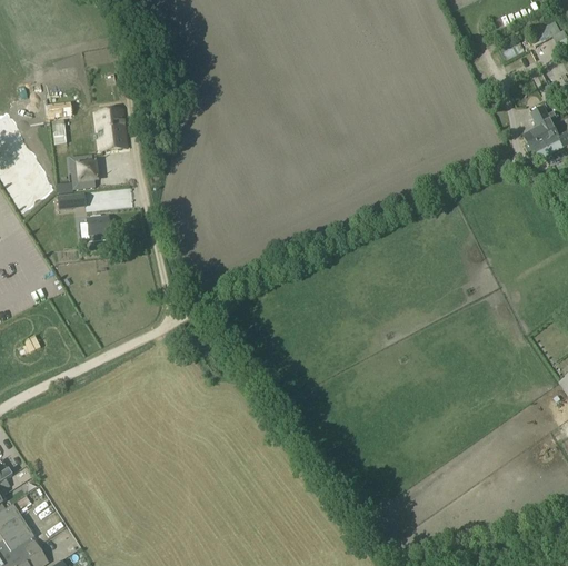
[(567,38),(557,42),(566,59),(566,58),(567,60),(567,38)]
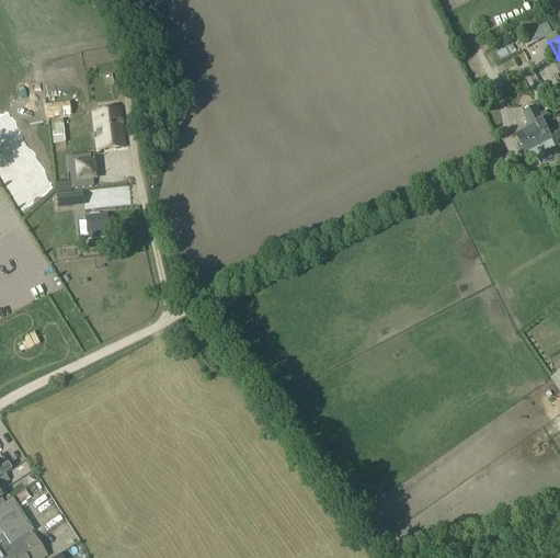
[(525,126),(515,132),(521,140),(518,141),(522,148),(524,147),(525,150),(528,148),(532,156),(559,140),(559,113),(549,118),(556,129),(551,133),(534,101),(522,107),(528,118),(525,126)]
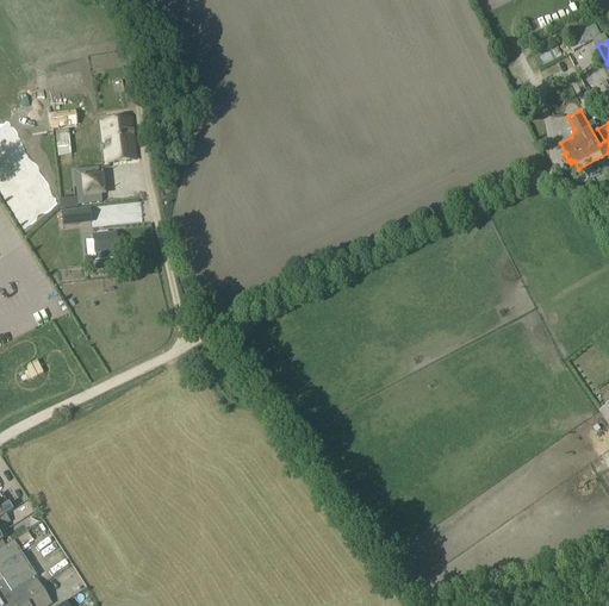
[(132,119),(105,120),(110,160),(137,157),(132,119)]
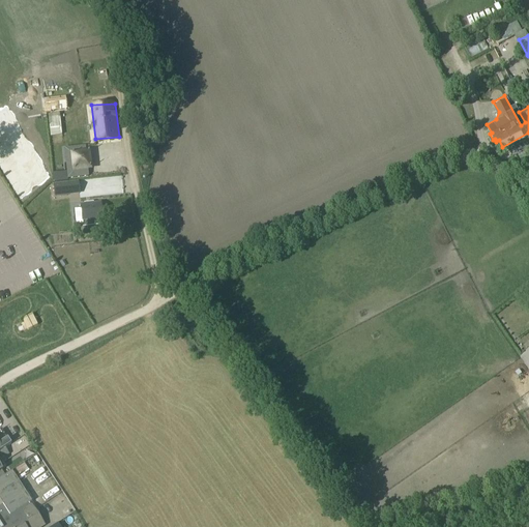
[(86,148),(86,144),(65,146),(68,176),(89,174),(88,169),(92,168),(90,148),(86,148)]
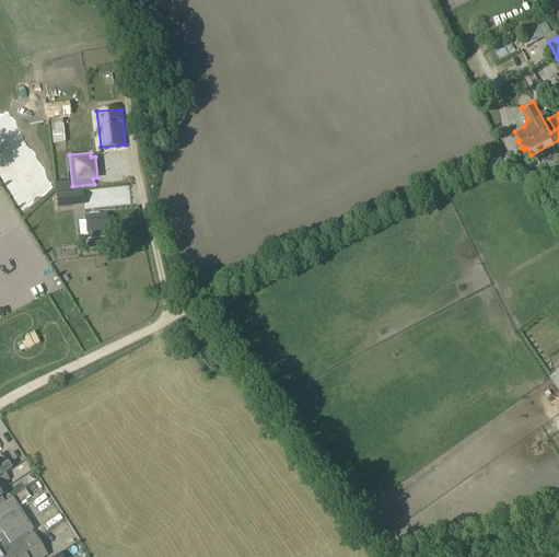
[(118,199),(128,199),(127,173),(117,173),(118,199)]
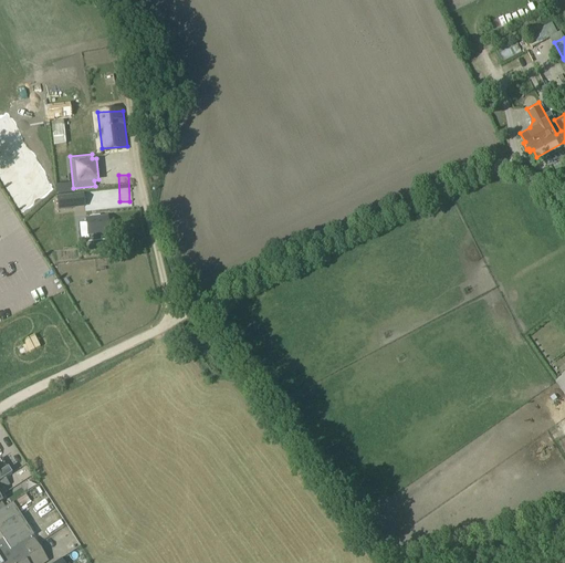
[(74,194),(59,196),(60,207),(75,205),(74,194)]
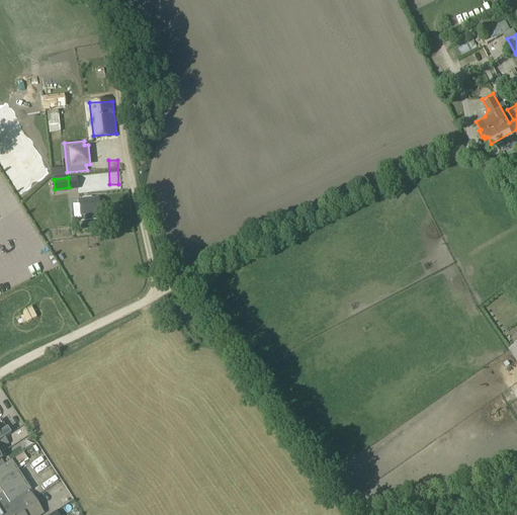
[(80,201),(72,202),(74,219),(82,218),(82,213),(100,211),(98,196),(80,198),(80,201)]
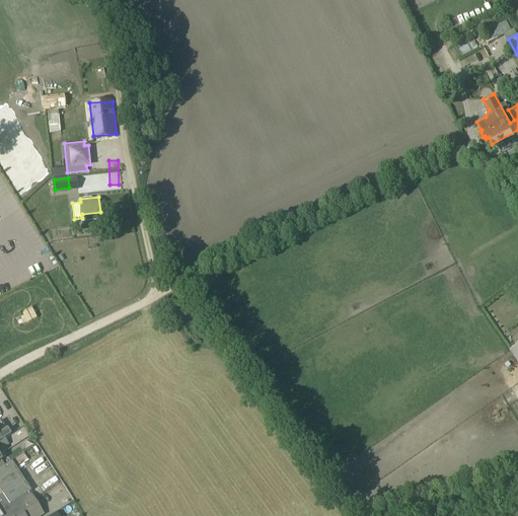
[(68,282),(57,287),(61,297),(73,293),(68,282)]
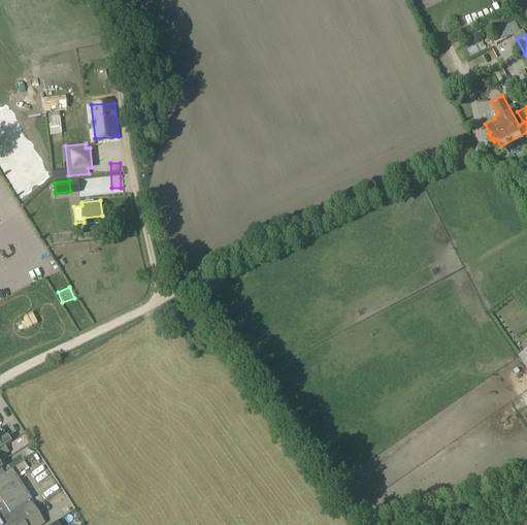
[(34,312),(15,321),(20,330),(38,321),(34,312)]
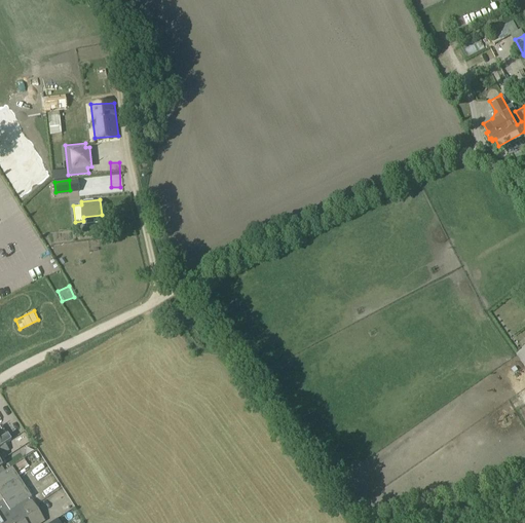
[(524,346),(514,355),(524,370),(524,346)]
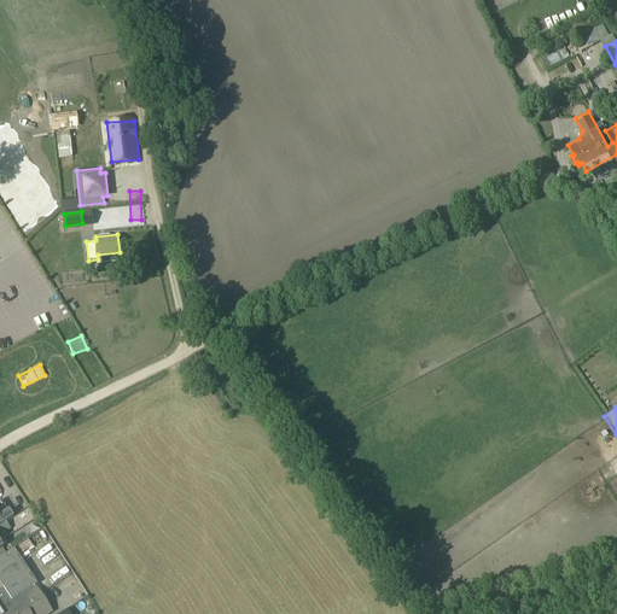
[(35,525),(31,538),(38,541),(41,526),(35,525)]
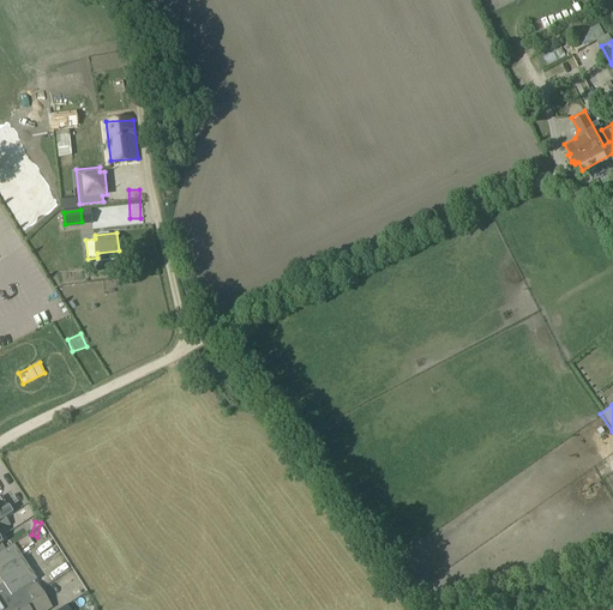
[(49,551),(54,542),(50,539),(44,549),(49,551)]
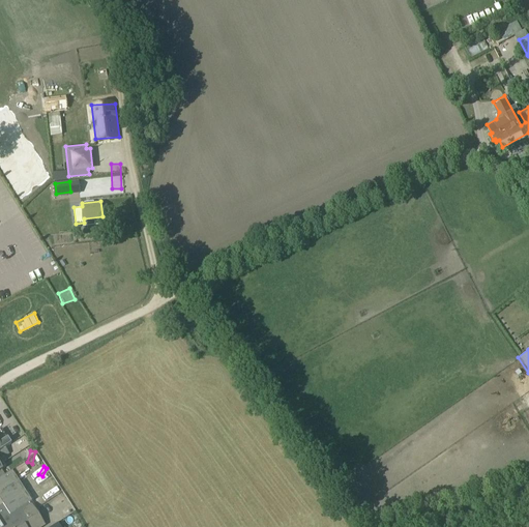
[(12,469),(0,476),(0,497),(4,504),(0,506),(0,516),(6,526),(38,526),(45,523),(31,501),(32,500),(12,469)]
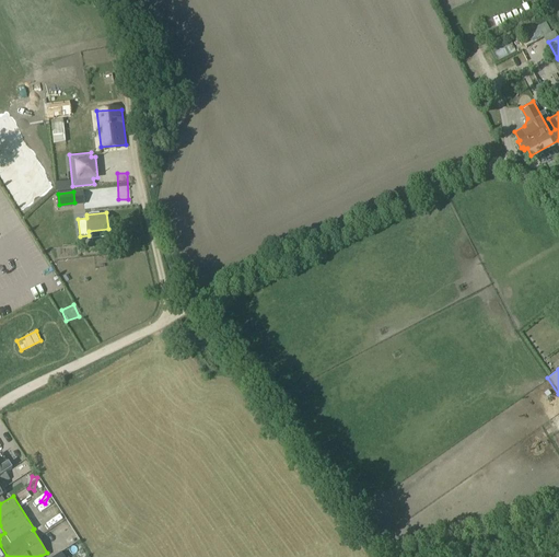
[(54,514),(59,512),(55,502),(50,505),(54,514)]
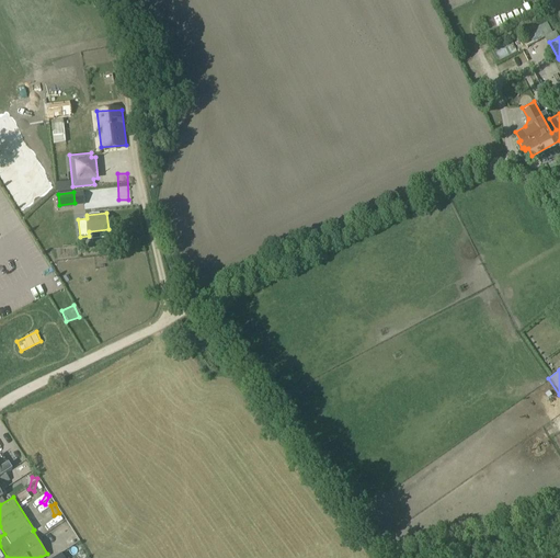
[(55,532),(60,528),(54,517),(48,521),(55,532)]
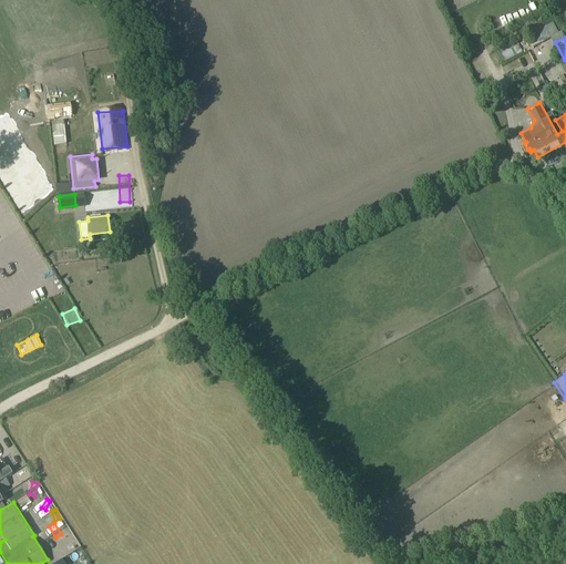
[(51,537),(47,541),(52,551),(58,547),(51,537)]
